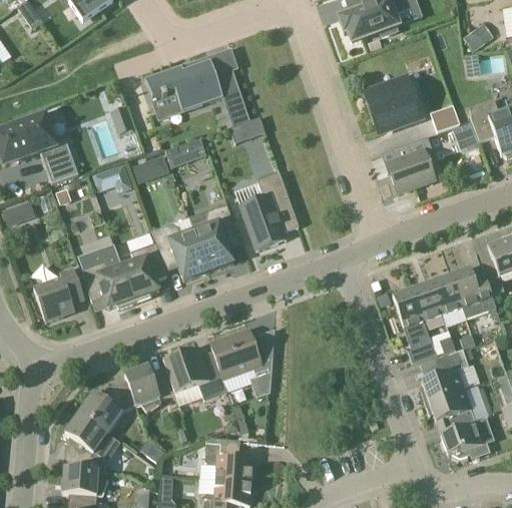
[(32,5),(29,0),(27,0),(18,6),(22,12),(32,5)]
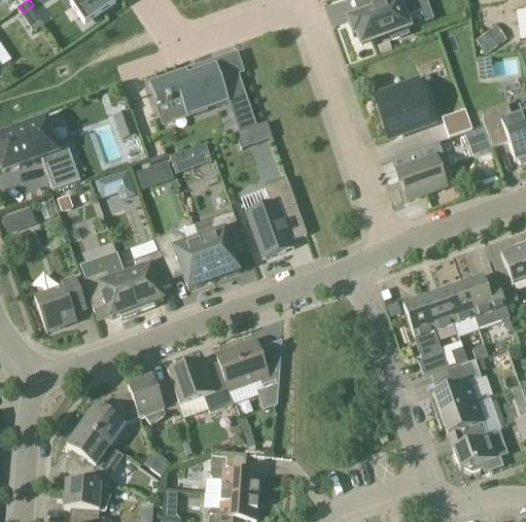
[(75,0),(84,0),(94,14),(110,3),(109,2),(112,0),(75,0)]
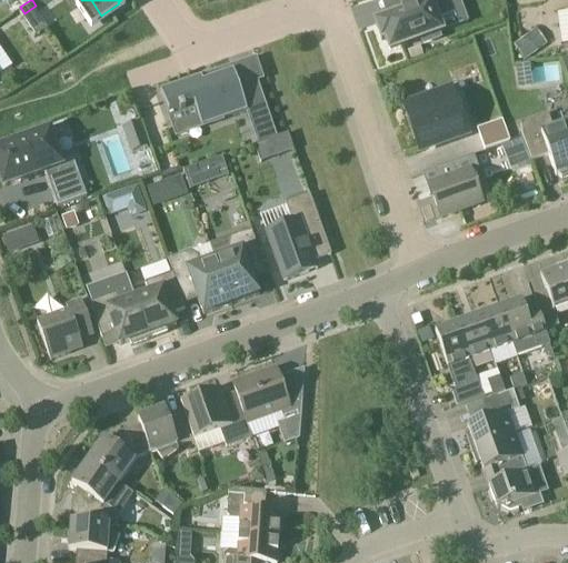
[(404,10),(377,19),(382,36),(387,34),(391,47),(424,36),(425,39),(440,33),(439,29),(444,28),(436,9),(447,4),(445,0),(408,0),(411,6),(402,9),(404,10)]
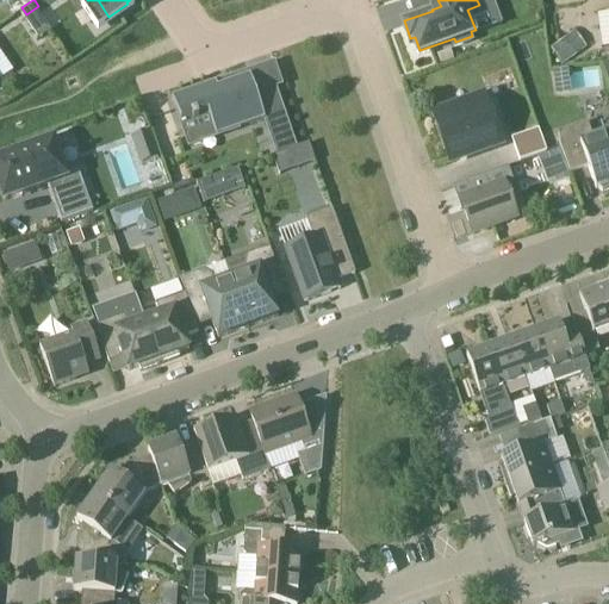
[(589,42),(577,25),(552,43),(564,60),(589,42)]
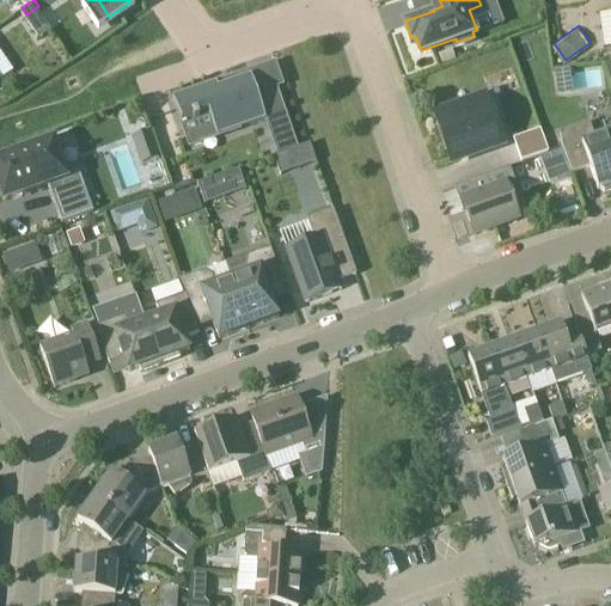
[(0,41),(0,69),(1,72),(13,66),(0,41)]
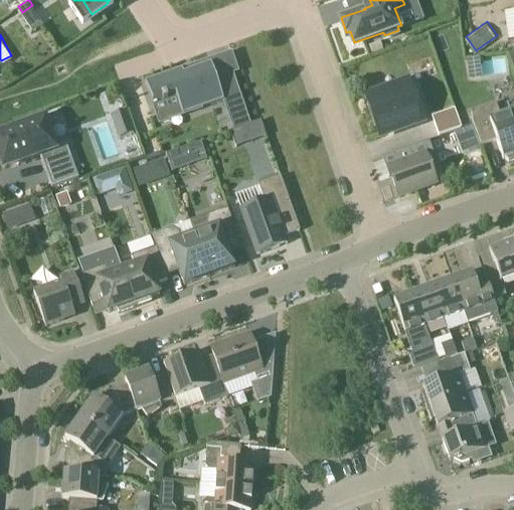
[(233,102),(251,96),(241,66),(222,73),(217,59),(199,66),(196,58),(154,73),(162,95),(185,87),(191,106),(229,93),(233,102)]
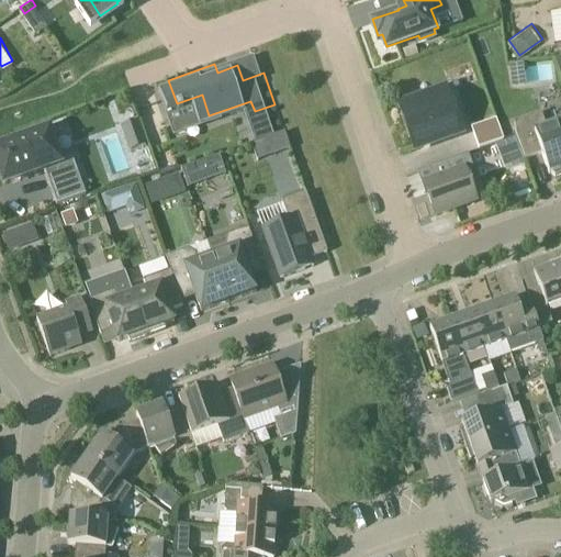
[(405,103),(419,142),(458,129),(444,89),(405,103)]
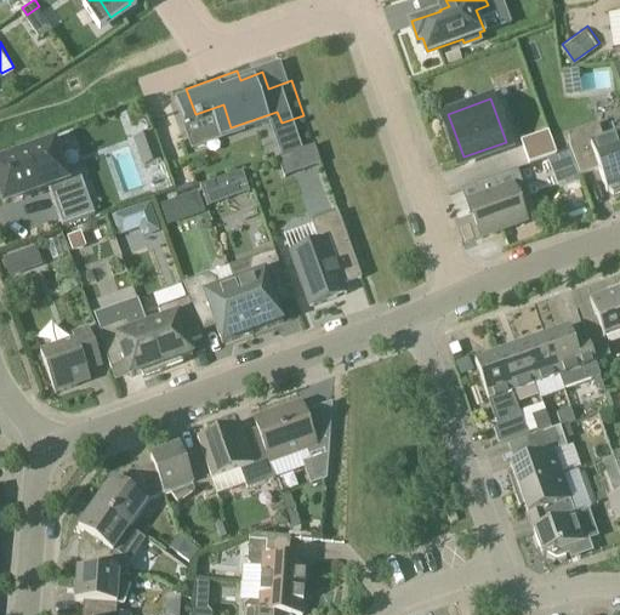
[(619,131),(606,137),(599,119),(570,130),(572,143),(581,171),(599,165),(608,188),(610,187),(614,191),(619,188),(619,131)]
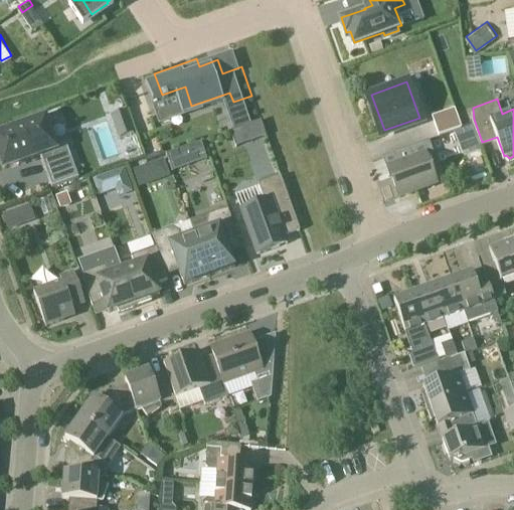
[(455,104),(433,113),(440,132),(463,124),(455,104)]
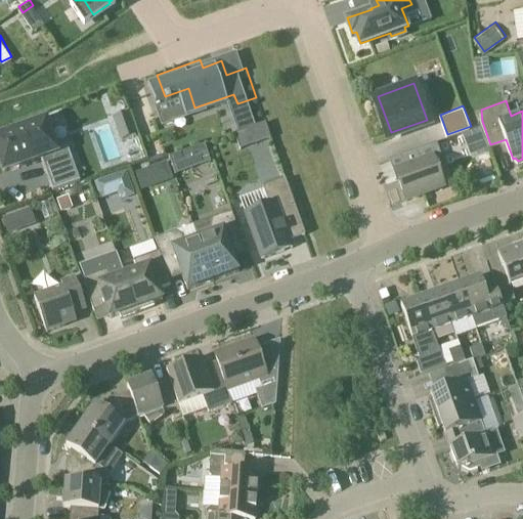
[(0,153),(5,168),(42,155),(47,168),(74,158),(69,143),(60,146),(48,114),(9,128),(9,126),(0,129),(0,153)]
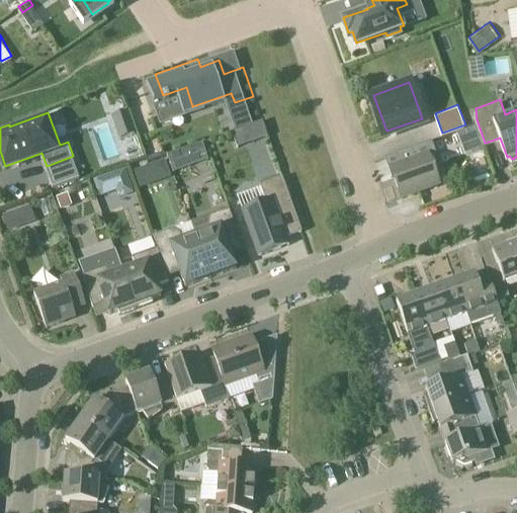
[(253,121),(248,123),(252,134),(267,129),(263,118),(253,121)]
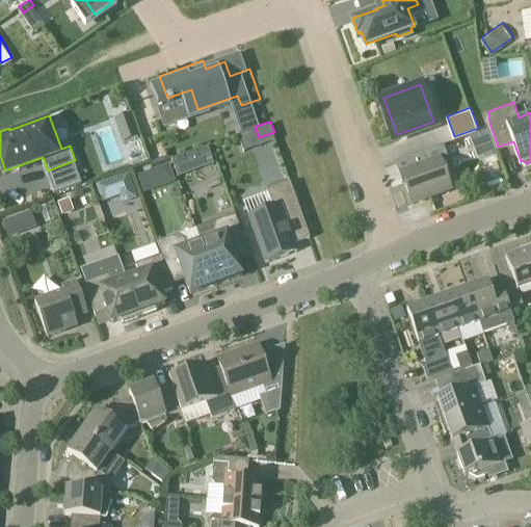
[(138,133),(136,126),(123,131),(125,138),(138,133)]
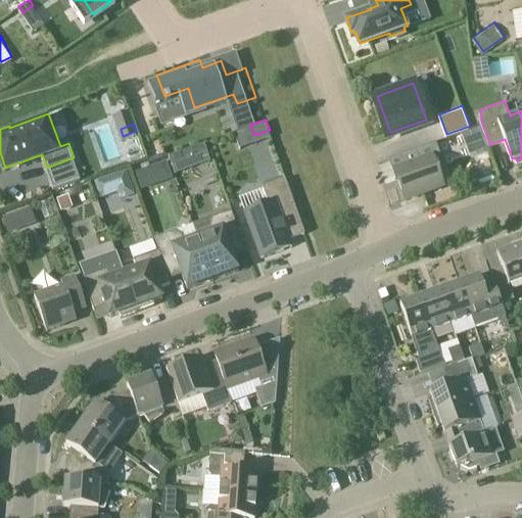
[(480,125),(468,130),(473,145),(485,140),(480,125)]
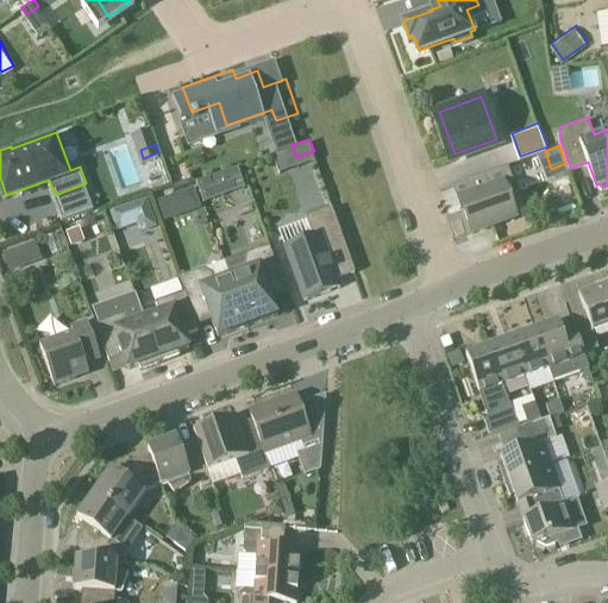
[(518,192),(507,163),(456,181),(474,228),(516,213),(509,195),(518,192)]
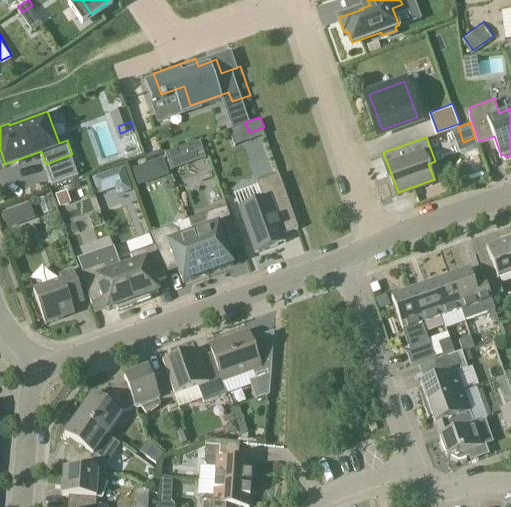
[(206,151),(201,138),(183,144),(188,158),(206,151)]
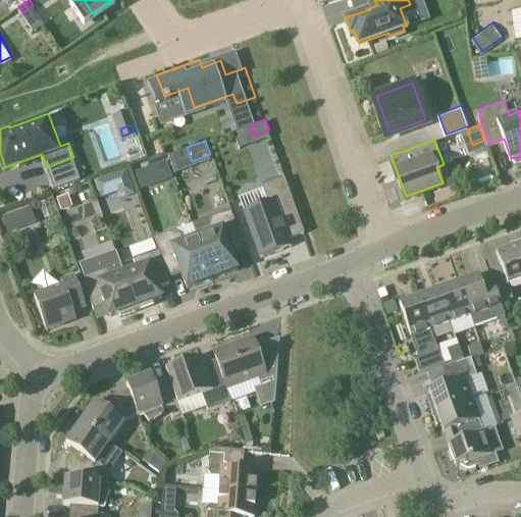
[(167,158),(154,162),(157,173),(161,174),(171,170),(167,158)]
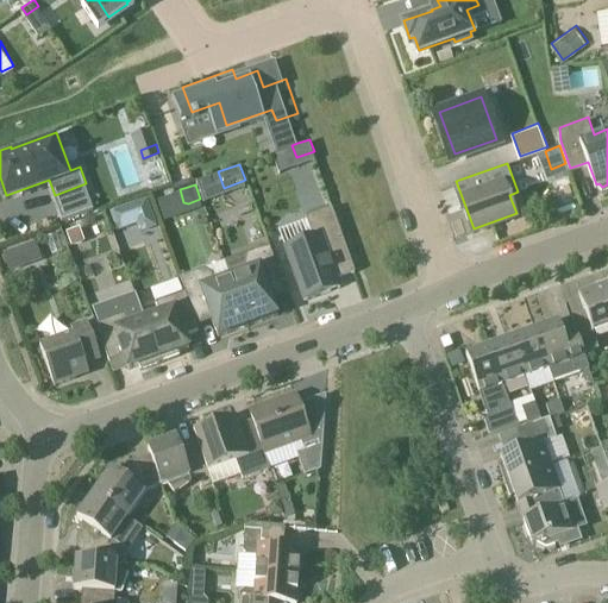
[(148,195),(113,208),(118,225),(138,218),(142,228),(157,223),(148,195)]
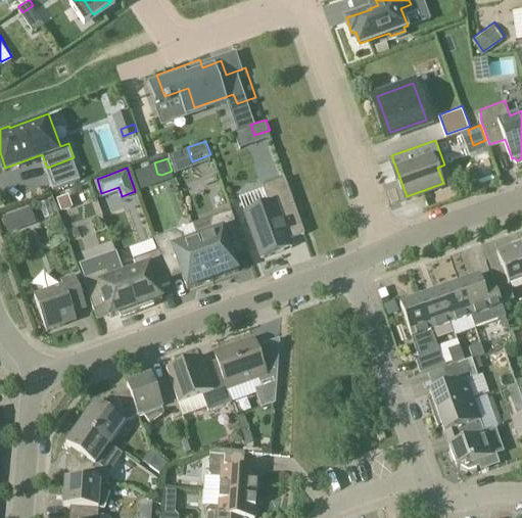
[(240,194),(246,209),(255,235),(263,254),(285,246),(283,241),(291,239),(290,236),(305,231),(288,183),(286,176),(267,182),(264,184),(264,186),(240,194)]
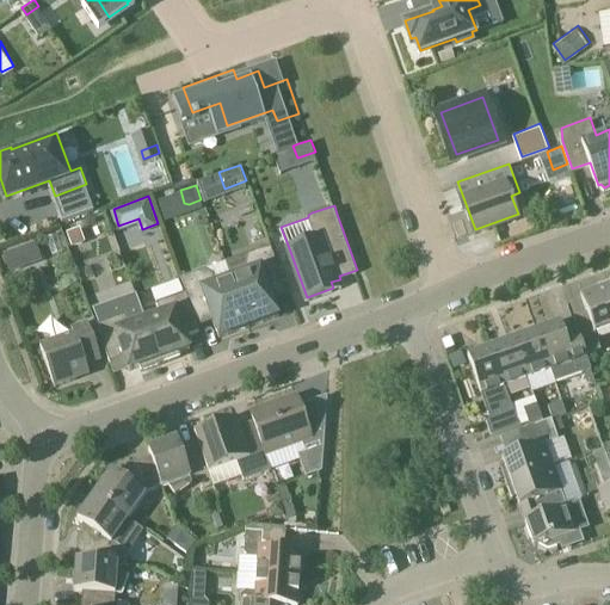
[(81,226),(68,230),(73,244),(86,239),(81,226)]
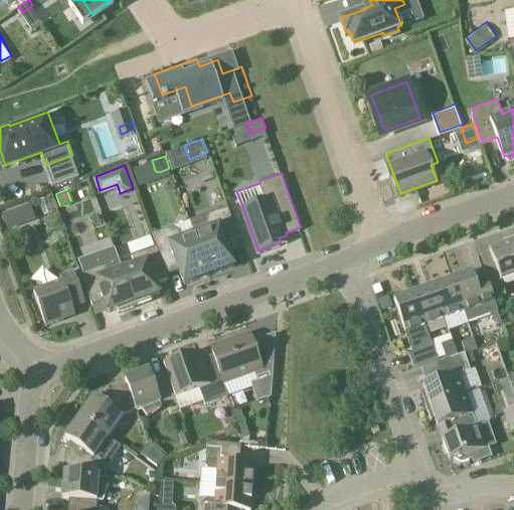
[(210,210),(190,217),(195,230),(210,273),(236,264),(230,249),(228,241),(240,237),(233,218),(228,204),(210,211),(210,210)]
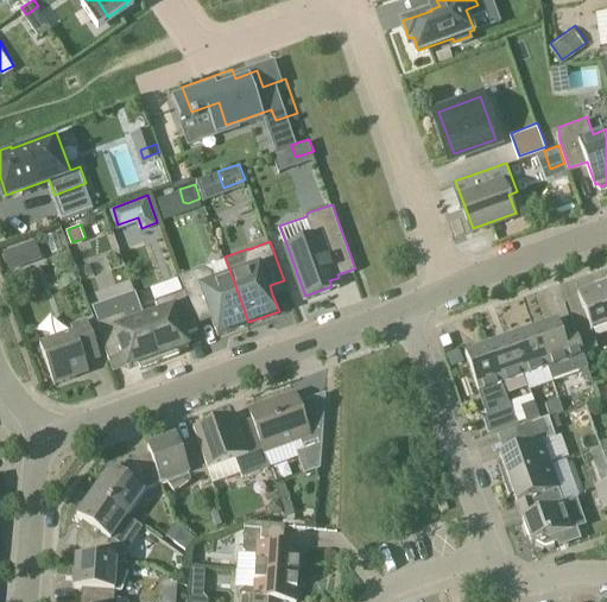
[(4,248),(10,263),(25,257),(20,244),(4,248)]
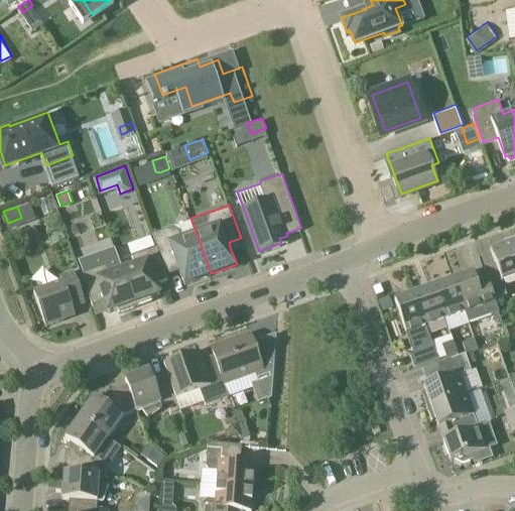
[(153,232),(157,244),(165,265),(175,261),(177,260),(180,268),(185,282),(211,273),(196,231),(190,218),(172,225),(153,232)]
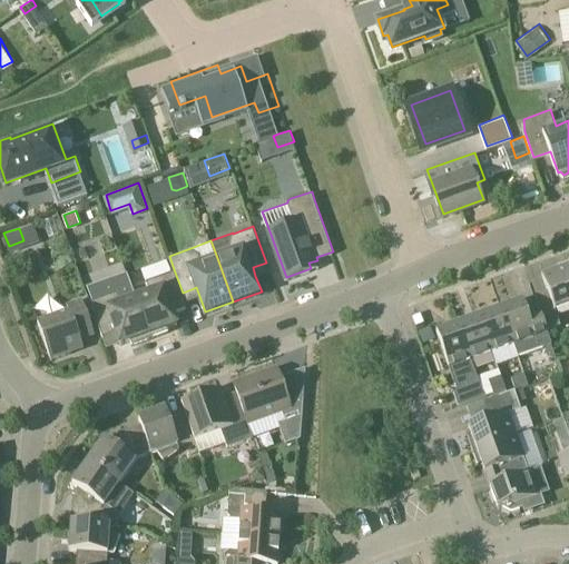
[(568,273),(565,261),(542,270),(555,306),(568,299),(568,273)]
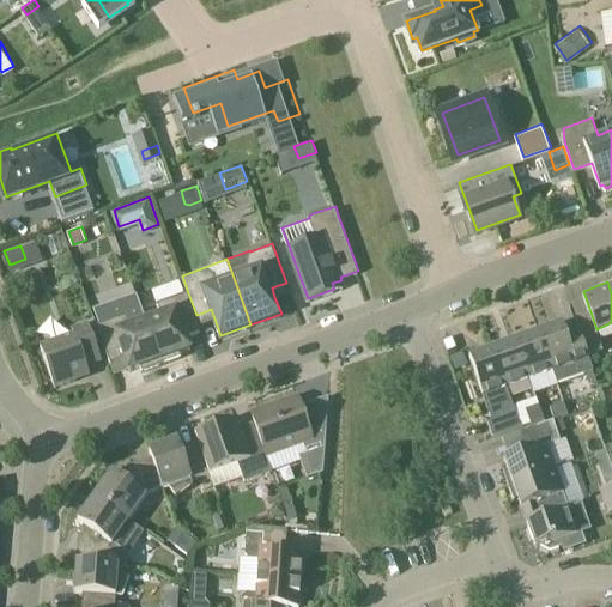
[(187,334),(201,328),(197,315),(187,290),(158,301),(162,313),(146,319),(163,362),(182,354),(181,350),(192,345),(187,334)]
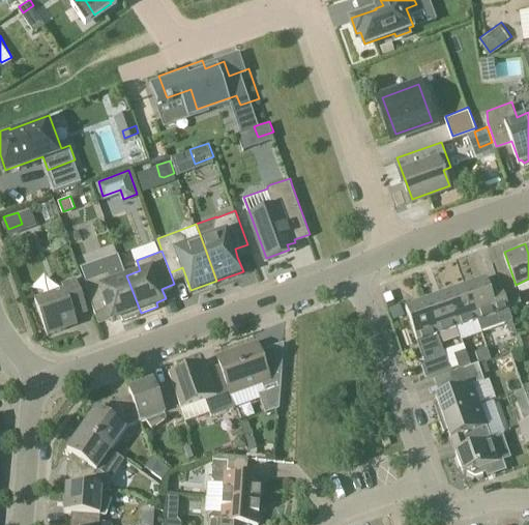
[(113,318),(122,315),(123,318),(141,313),(126,275),(118,252),(82,264),(87,278),(84,279),(96,313),(109,308),(113,318)]
